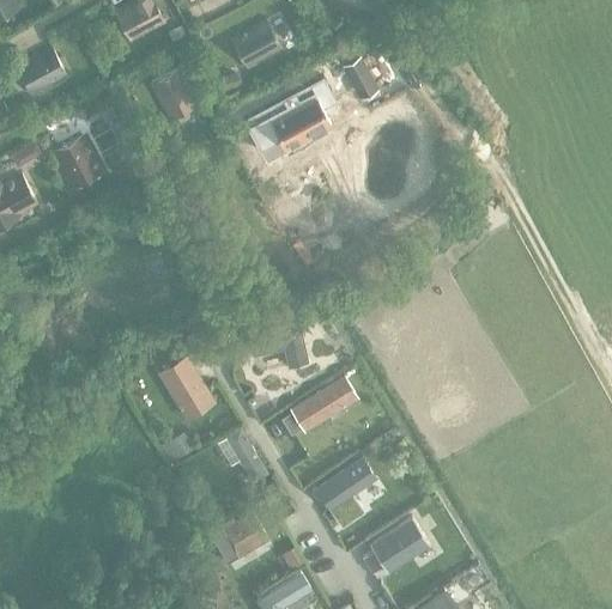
[(0,0),(0,19),(18,11),(11,0),(0,0)]
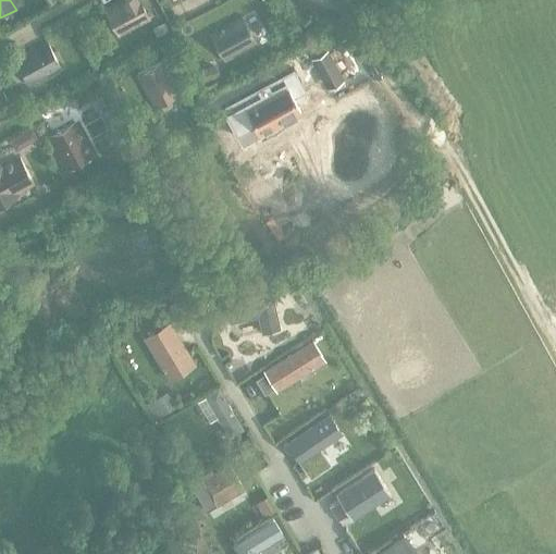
[(128,0),(103,13),(118,39),(149,21),(137,0),(128,0)]
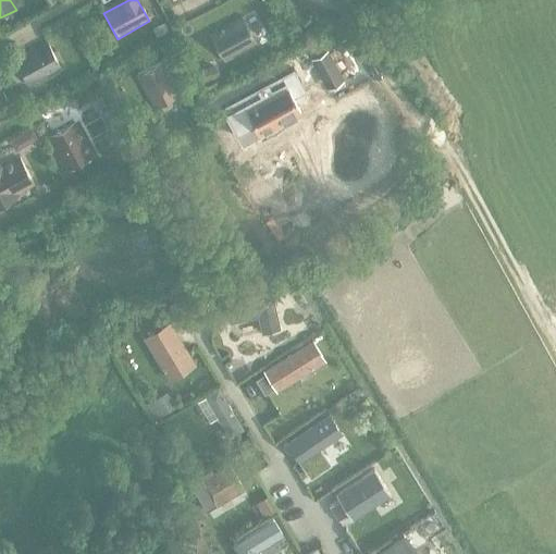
[(209,38),(223,64),(256,47),(242,21),(209,38)]
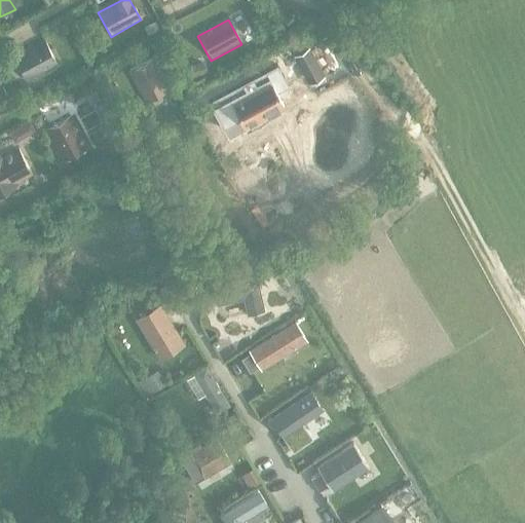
[(66,23),(59,27),(63,35),(71,31),(66,23)]
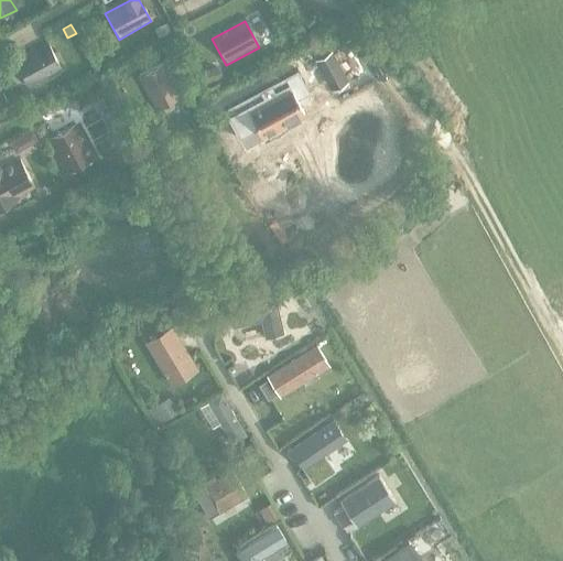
[(155,30),(159,40),(172,33),(168,24),(155,30)]
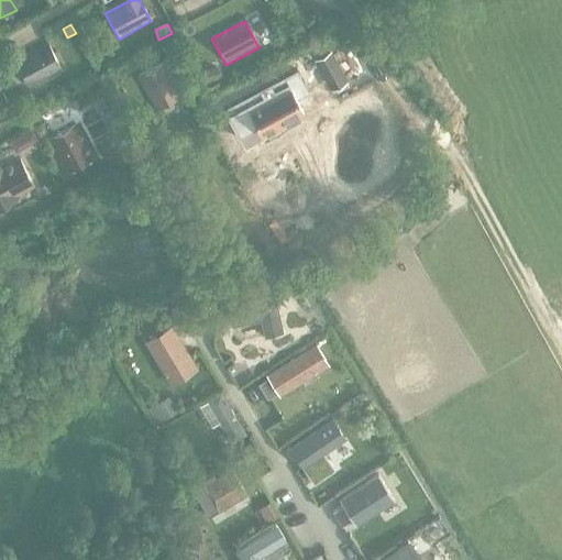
[(14,62),(29,88),(61,70),(47,45),(14,62)]
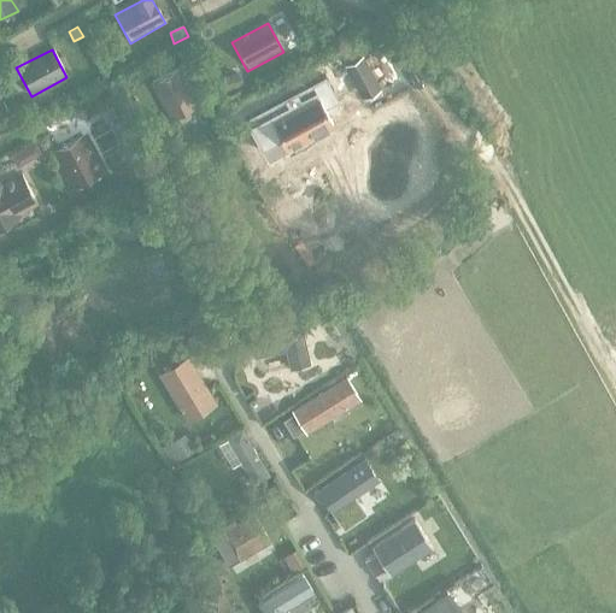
[(359,94),(363,101),(380,92),(361,59),(344,68),(359,94)]
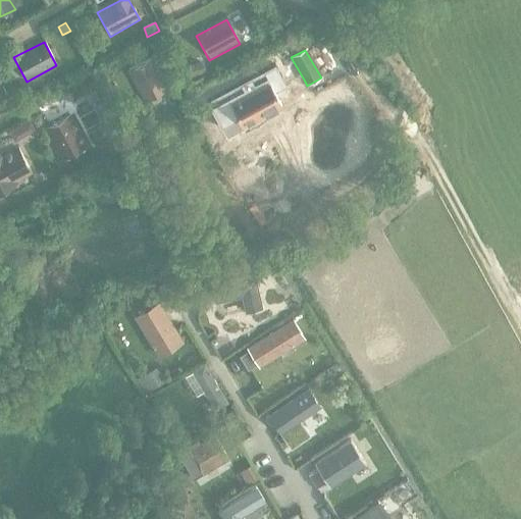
[(127,72),(144,103),(166,90),(151,60),(127,72)]
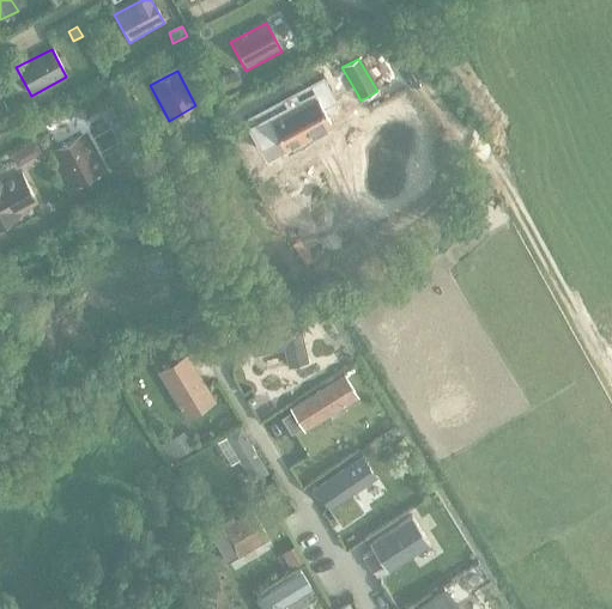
[(237,73),(222,81),(228,92),(242,85),(237,73)]
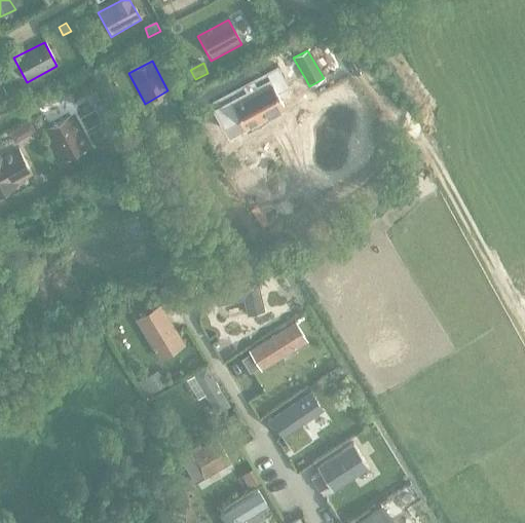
[(228,95),(210,105),(224,132),(241,122),(244,126),(280,106),(269,85),(284,77),(277,67),(228,95)]
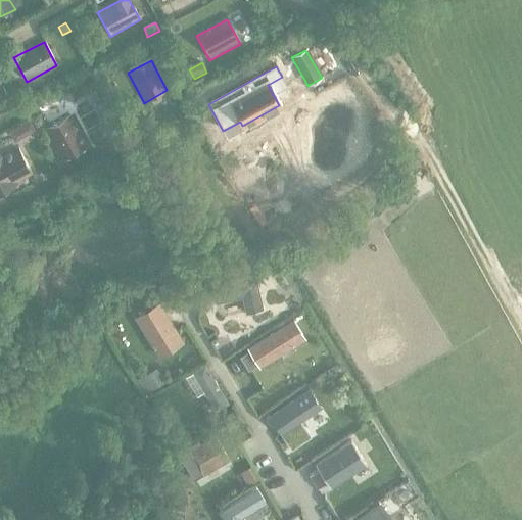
[(100,86),(90,92),(98,107),(108,102),(100,86)]
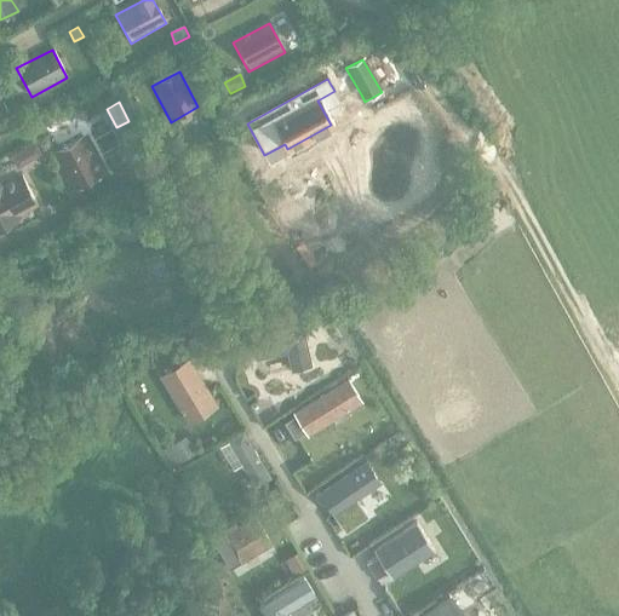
[(55,155),(74,191),(102,177),(82,142),(55,155)]
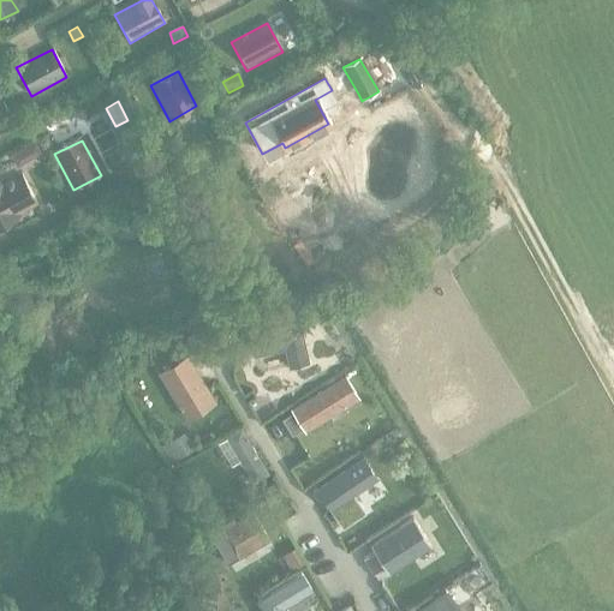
[(35,144),(23,150),(29,162),(41,155),(35,144)]
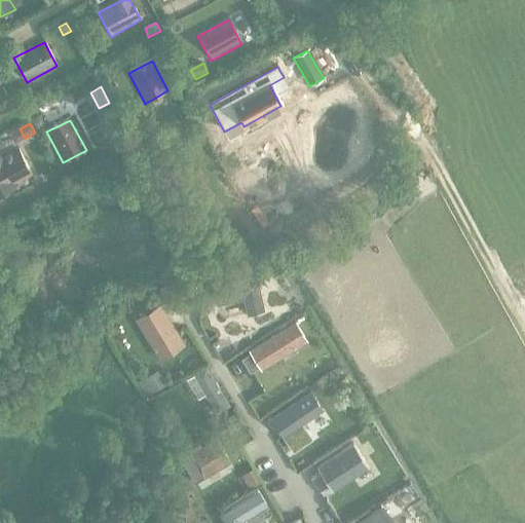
[(0,195),(16,188),(14,185),(31,176),(19,151),(1,160),(0,157),(0,195)]
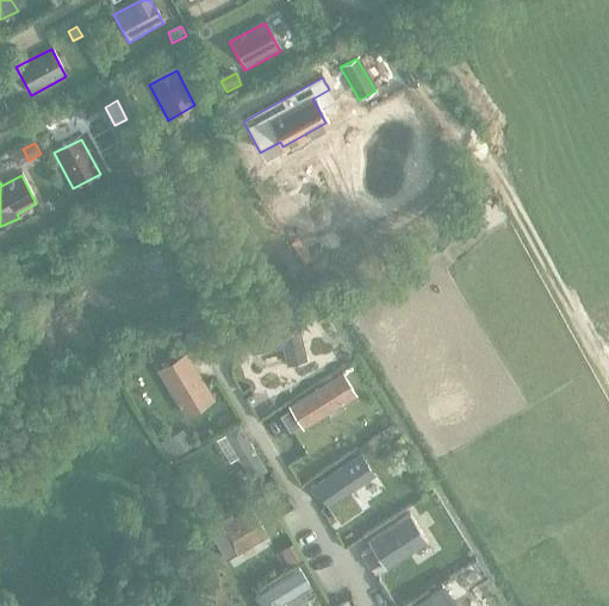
[(299,324),(232,337),(236,355),(250,351),(250,356),(283,349),(286,368),(308,363),(299,324)]
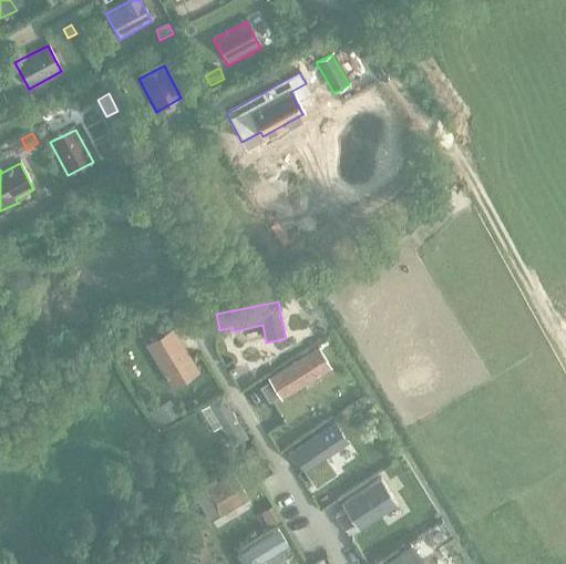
[(181,309),(174,314),(181,325),(188,320),(181,309)]
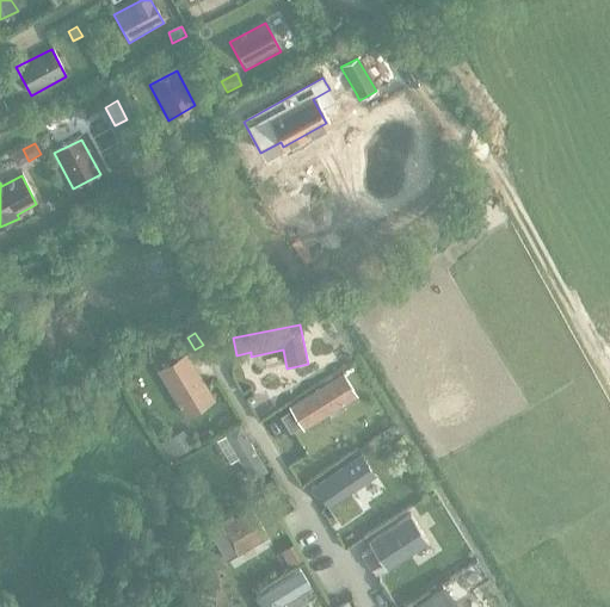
[(186,355),(159,372),(186,417),(214,401),(186,355)]
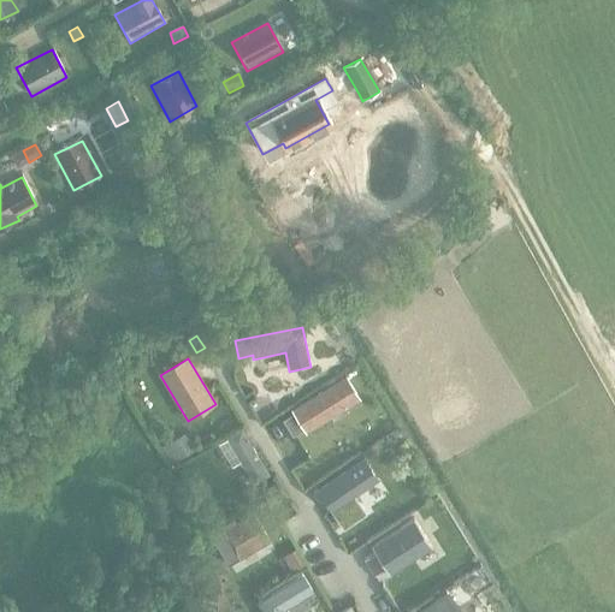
[(347,376),(291,411),(307,434),(361,400),(347,376)]
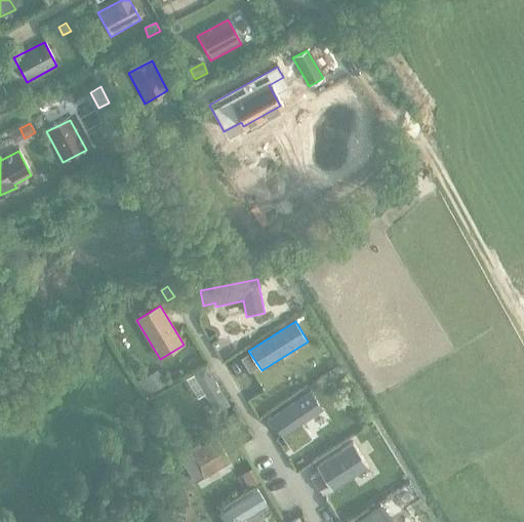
[(206,368),(184,383),(194,401),(204,395),(216,417),(232,409),(207,368),(206,368)]
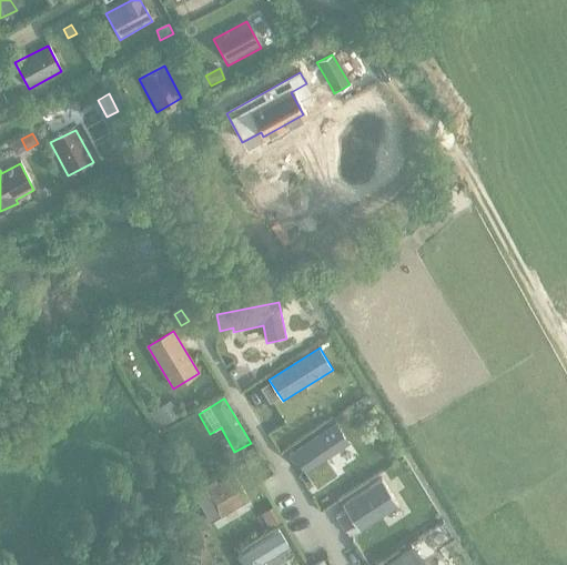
[(170,402),(155,410),(164,424),(178,416),(170,402)]
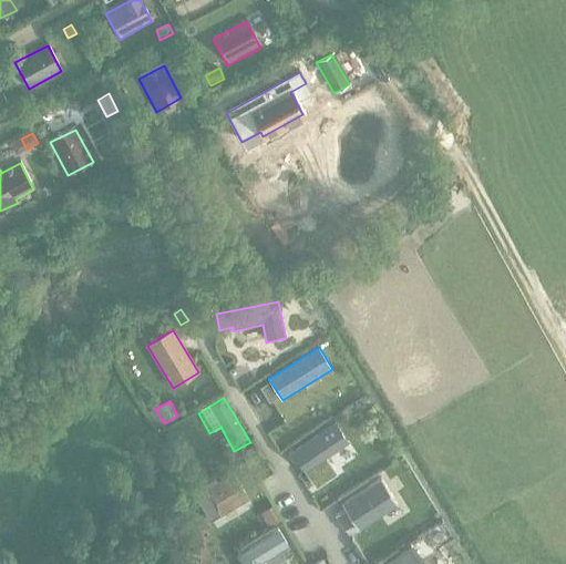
[(294,455),(302,471),(341,445),(332,429),(294,455)]
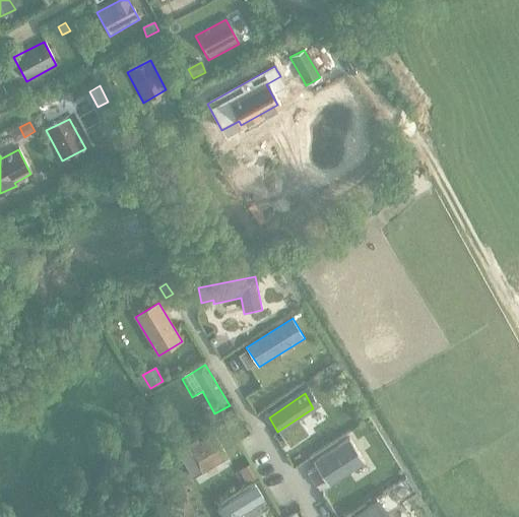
[(188,450),(200,474),(229,458),(215,433),(188,450)]
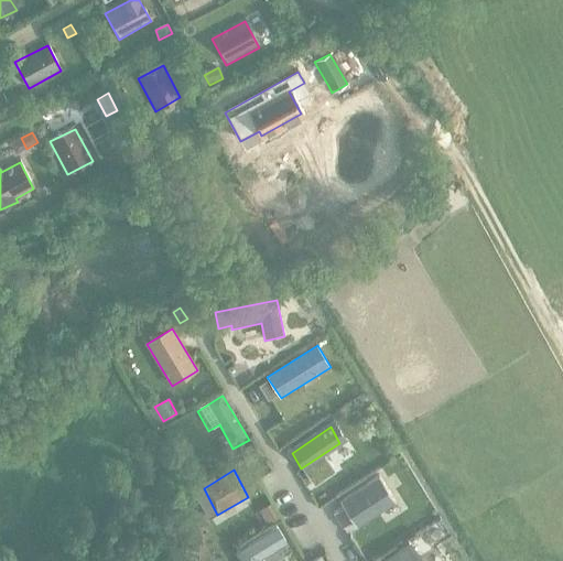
[(344,507),(335,514),(344,527),(354,521),(357,527),(394,503),(377,477),(340,502),(344,507)]
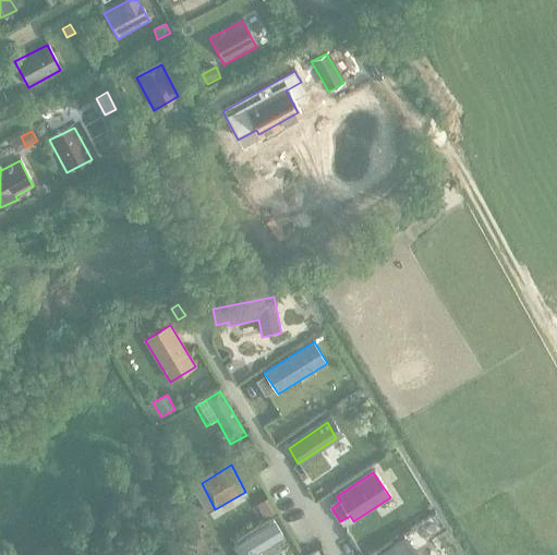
[(267,499),(257,505),(265,519),(276,514),(267,499)]
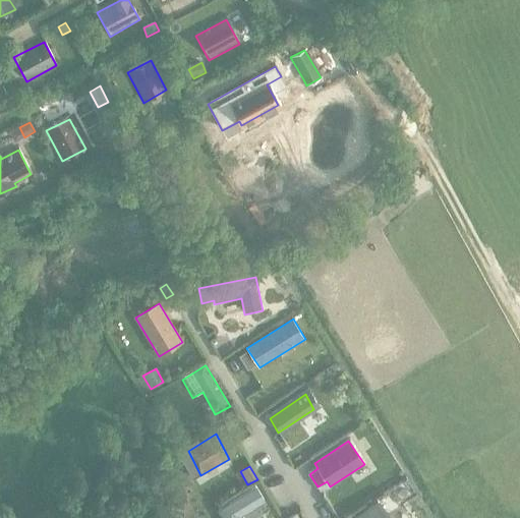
[(258,485),(221,506),(227,517),(247,517),(244,511),(267,500),(258,485)]
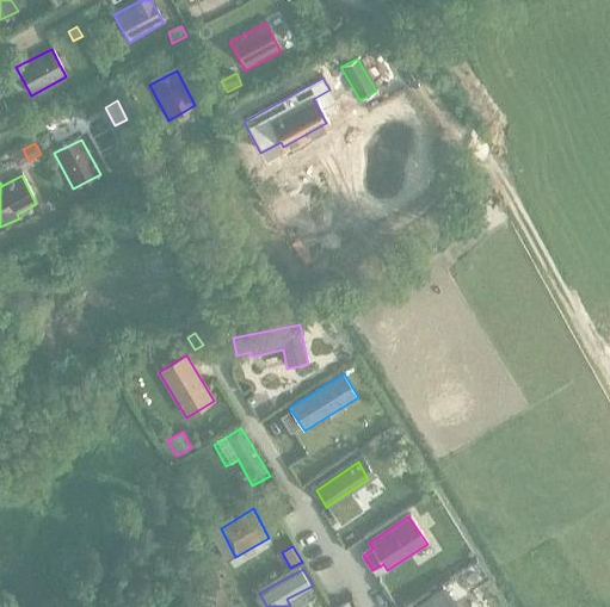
[(437,606),(430,596),(414,606),(437,606)]
